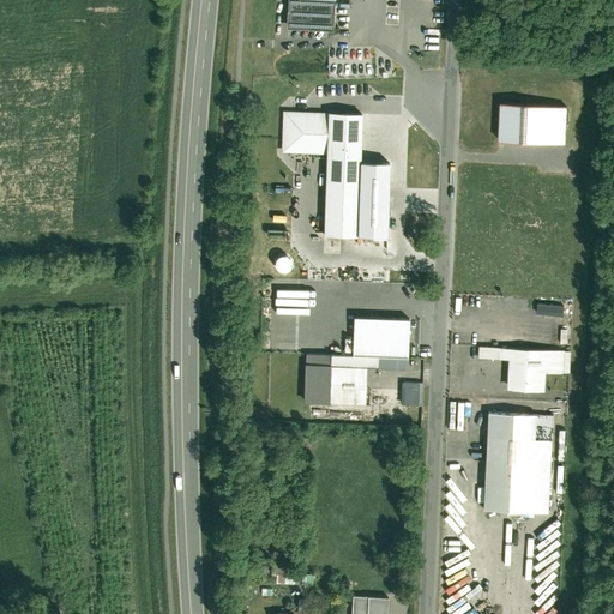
[(333,0),(288,0),(287,25),(332,29),(333,0)]
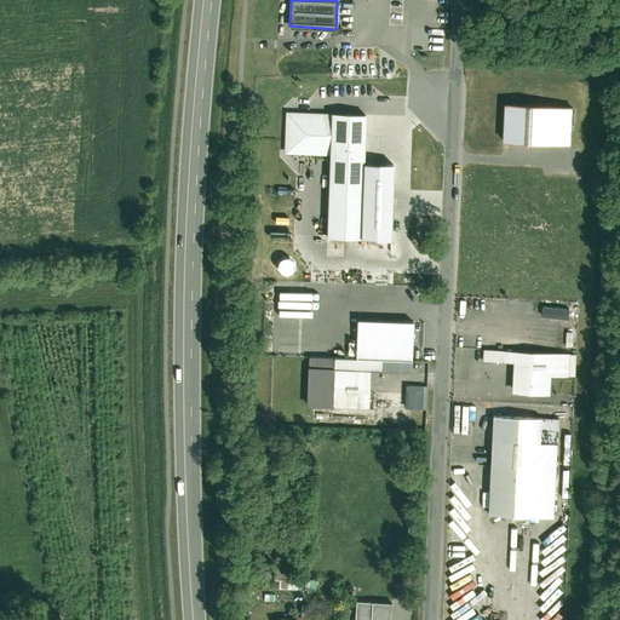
[(574,109),(506,103),(504,138),(570,143),(574,109)]
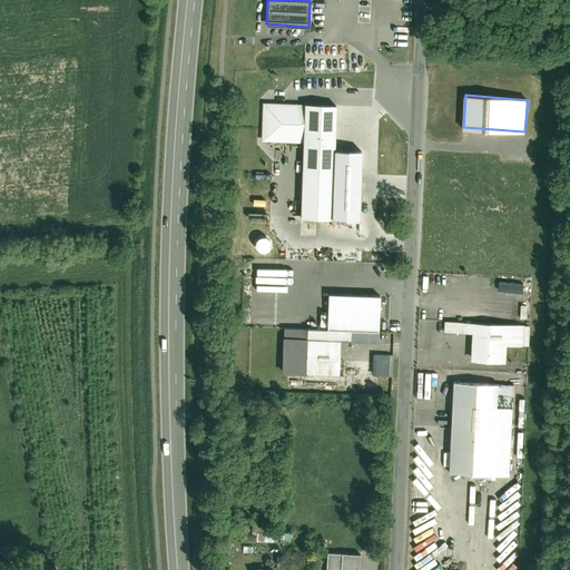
[(335,107),(262,104),(259,143),(300,144),(297,217),(332,218),(334,151),(335,107)]
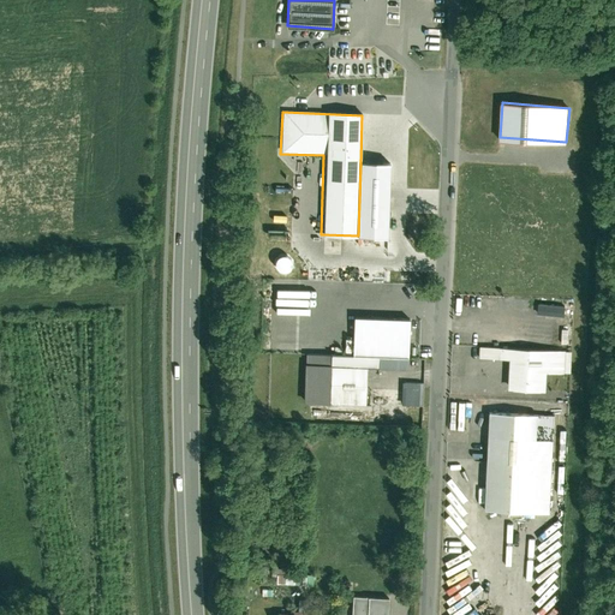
[(390,163),(360,163),(358,236),(388,236),(390,163)]
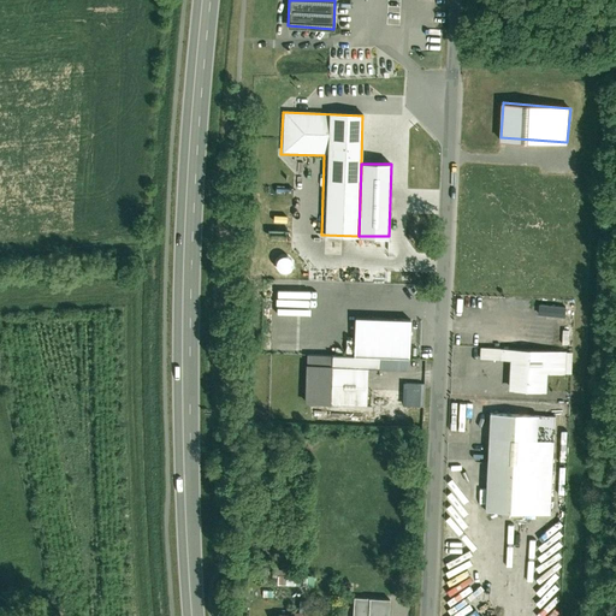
[(537,313),(564,317),(566,306),(538,302),(537,313)]
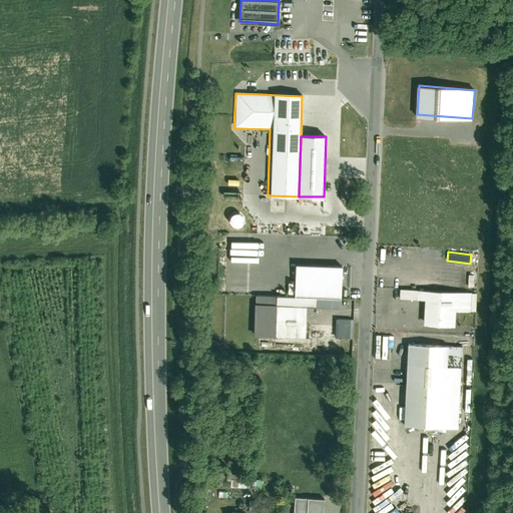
[(296,265),(295,297),(341,299),(342,267),(296,265)]
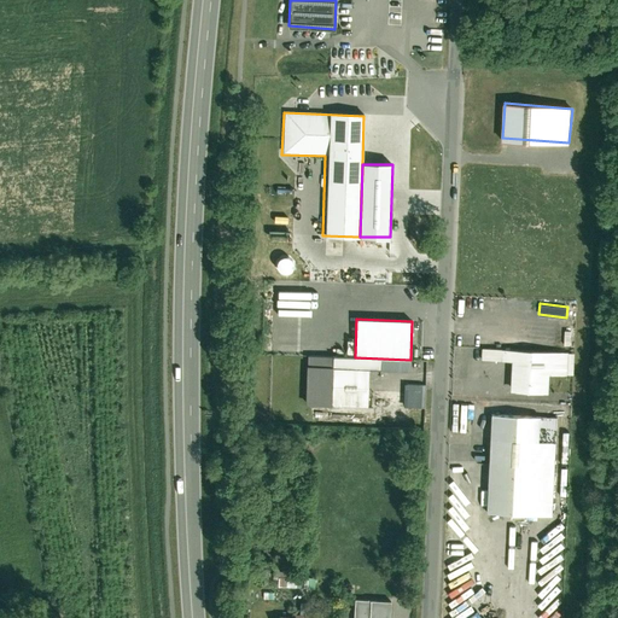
[(575,354),(479,349),(479,361),(509,362),(507,392),(547,394),(548,375),(573,377),(575,354)]
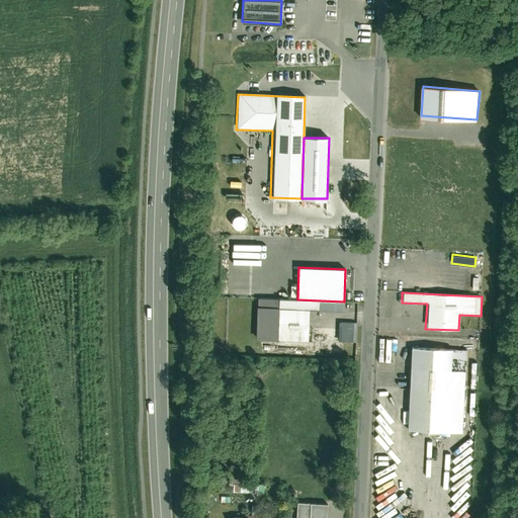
[(258,298),(258,307),(309,309),(343,311),(344,301),(297,299),(258,298)]
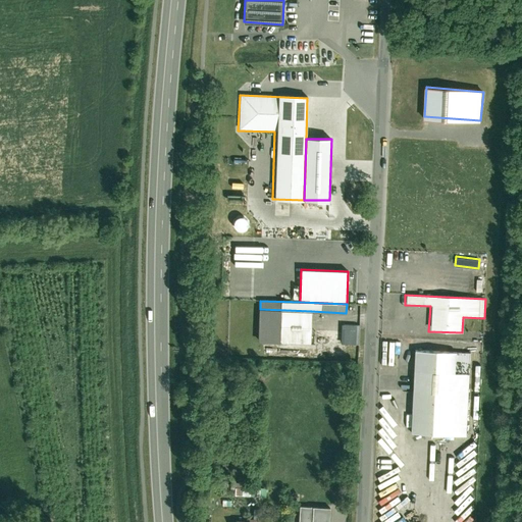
[(311,311),(260,309),(259,341),(310,343),(311,311)]
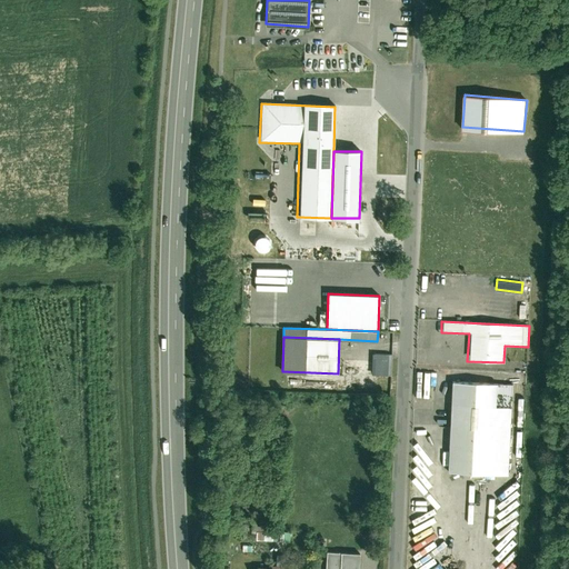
[(388,355),(373,353),(372,373),(388,375),(388,355)]
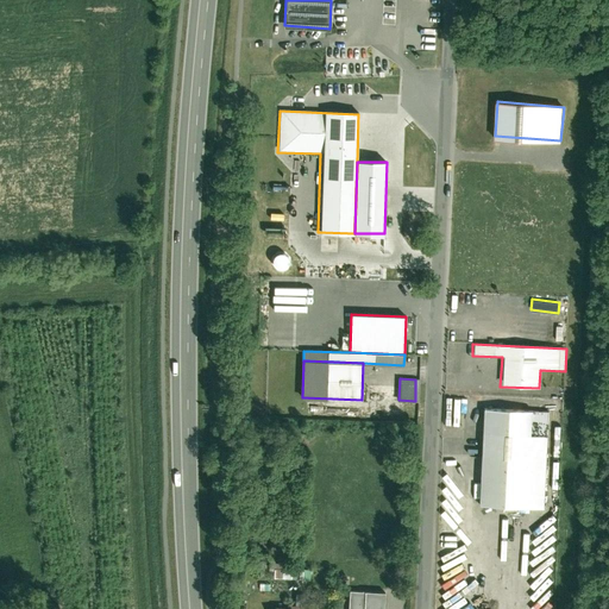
[(548,414),(482,409),(476,506),(542,509),(548,414)]
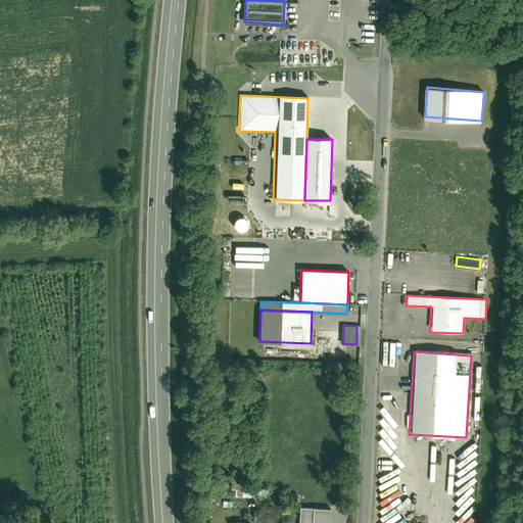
[(329,522),(331,509),(301,507),(300,522),(329,522)]
